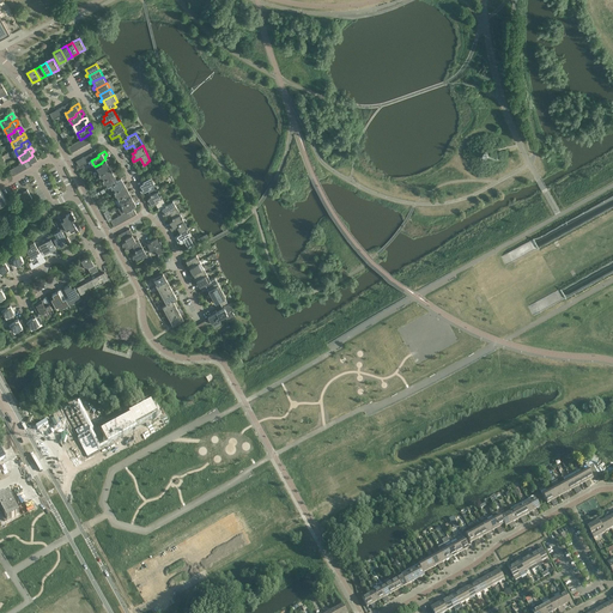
[(109,167),(108,163),(110,162),(108,158),(105,159),(102,162),(102,163),(95,167),(98,174),(105,170),(105,169),(109,167)]
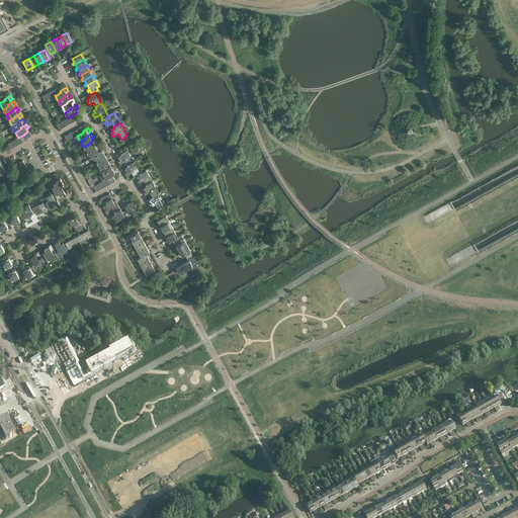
[(95,146),(94,144),(96,143),(94,139),(92,141),(89,143),(89,144),(83,147),(87,153),(92,150),(92,148),(95,146)]
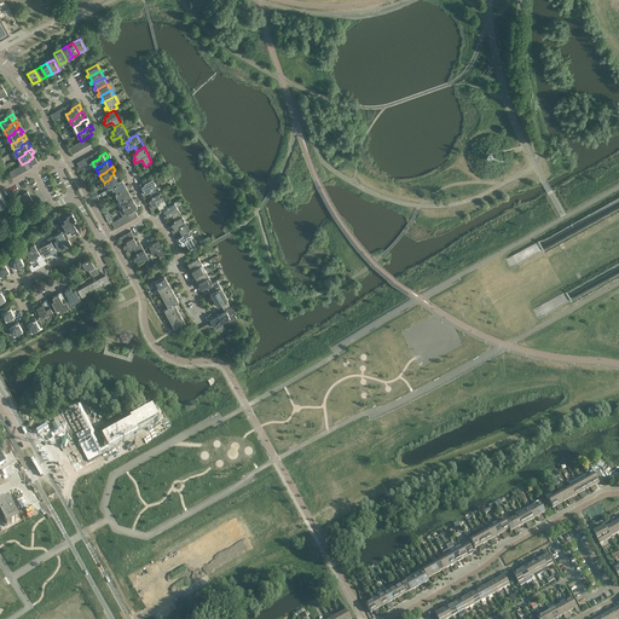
[(119,181),(116,179),(119,177),(117,173),(114,174),(110,177),(110,179),(104,183),(108,190),(111,187),(115,185),(114,184),(119,181)]
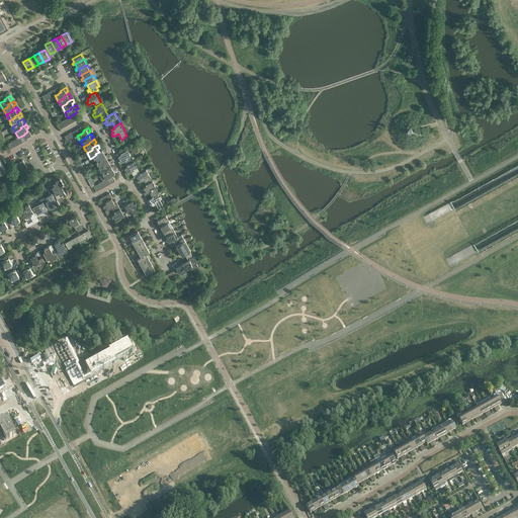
[(105,156),(104,154),(106,152),(104,149),(99,152),(95,154),(96,155),(93,157),(96,162),(102,159),(102,158),(105,156)]
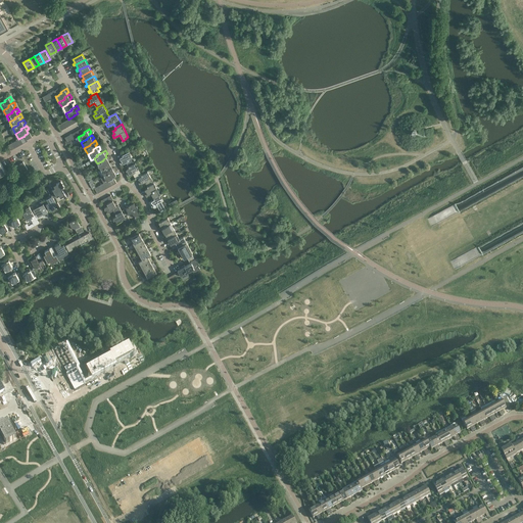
[(135,162),(129,151),(122,154),(123,156),(120,157),(122,160),(119,161),(121,164),(127,161),(129,165),(135,162)]
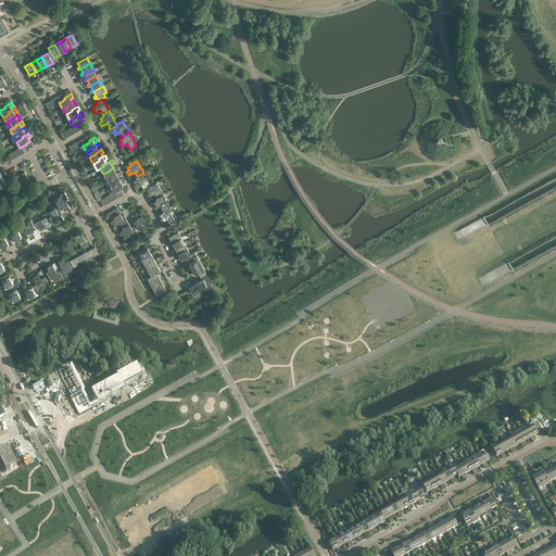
[(116,174),(115,171),(117,169),(115,166),(113,167),(110,169),(110,171),(103,174),(108,180),(113,177),(113,176),(116,174)]
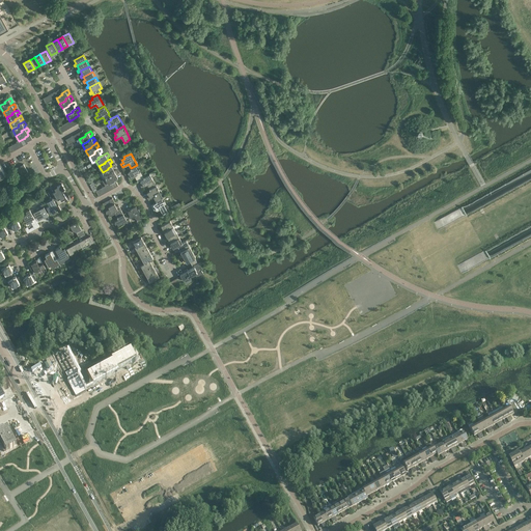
[(28,172),(24,164),(20,166),(17,168),(21,175),(28,172)]
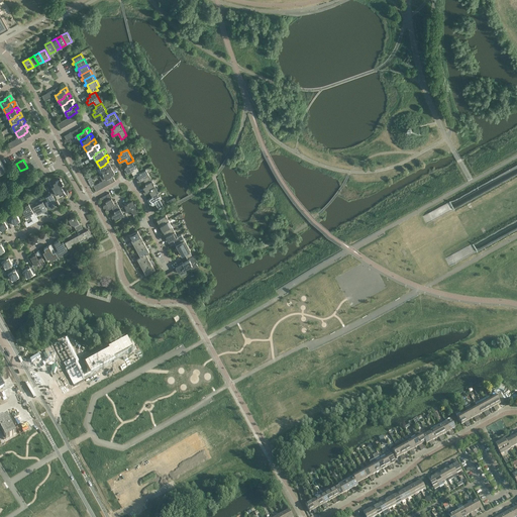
[(111,167),(110,165),(112,164),(110,160),(108,162),(105,164),(105,165),(100,168),(103,174),(108,170),(108,169),(111,167)]
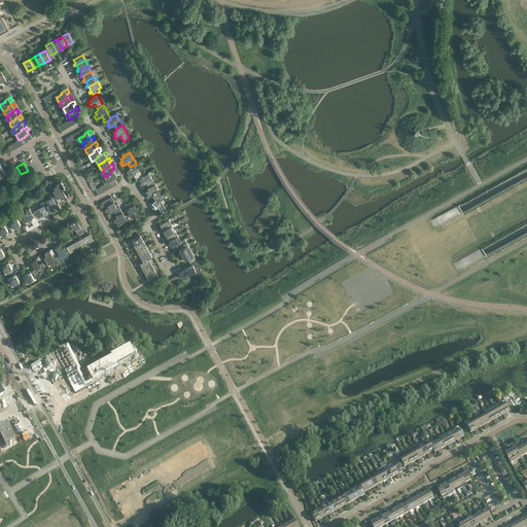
[(143,177),(143,176),(136,164),(130,167),(129,167),(130,169),(127,170),(129,173),(127,175),(129,178),(134,175),(136,178),(136,179),(137,181),(140,179),(143,177)]
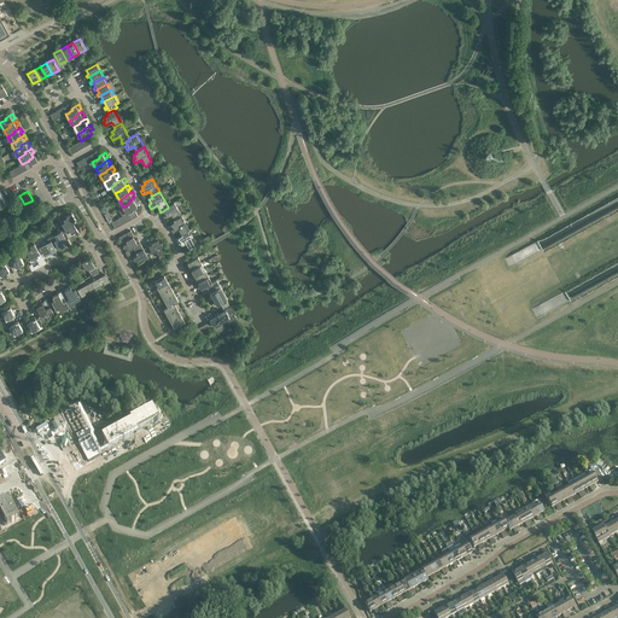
[(138,207),(135,204),(138,202),(136,198),(133,199),(129,202),(129,203),(123,208),(127,214),(128,214),(130,211),(134,210),(133,209),(138,207)]
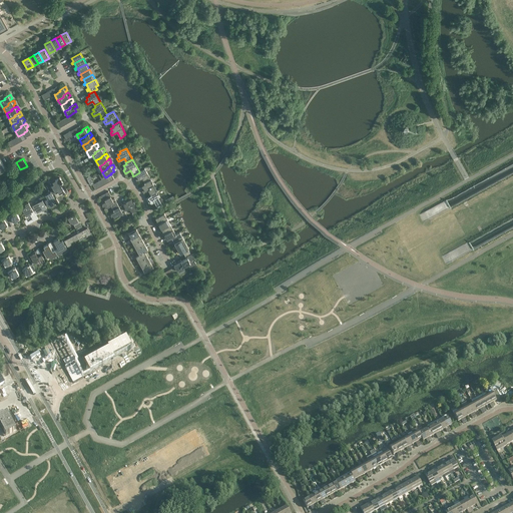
[(150,178),(144,167),(139,171),(139,172),(136,174),(137,177),(135,178),(136,181),(142,178),(144,182),(150,178)]
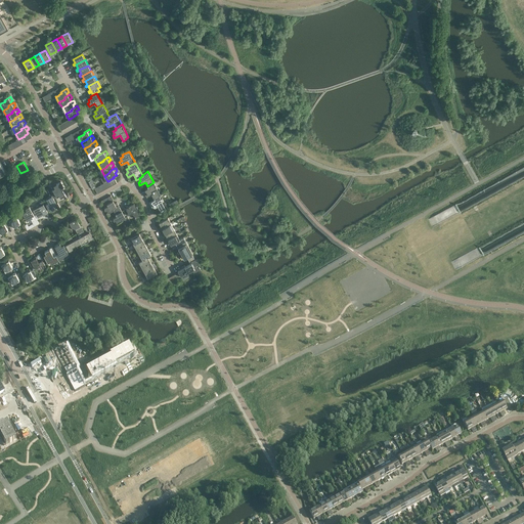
[(63,191),(61,188),(63,186),(61,181),(53,185),(55,188),(52,189),(54,191),(52,192),(53,194),(54,198),(55,198),(59,195),(60,198),(62,197),(64,199),(67,198),(64,192),(63,191)]
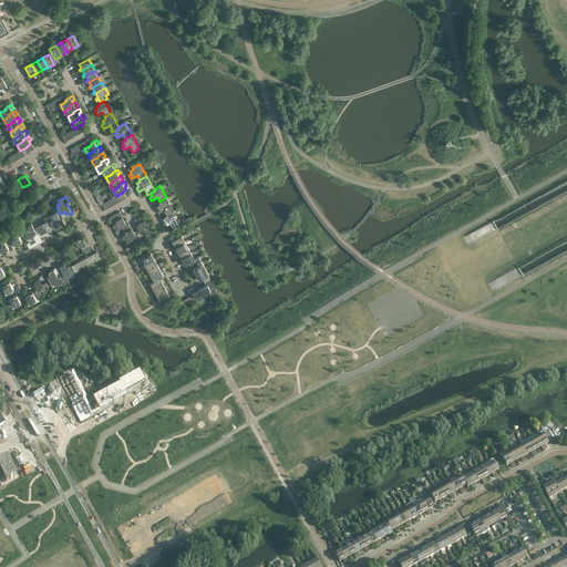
[(174,210),(166,197),(160,202),(161,204),(157,205),(158,208),(156,209),(158,213),(165,209),(167,214),(174,210)]
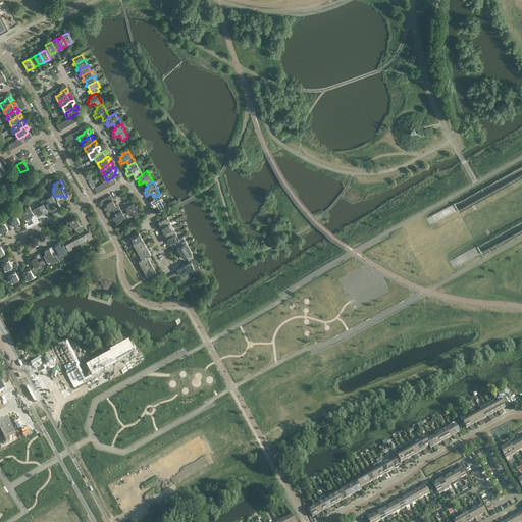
[(56,203),(53,198),(54,197),(53,194),(46,198),(48,202),(46,203),(50,210),(55,208),(54,206),(56,206),(57,209),(60,207),(57,202),(56,203)]
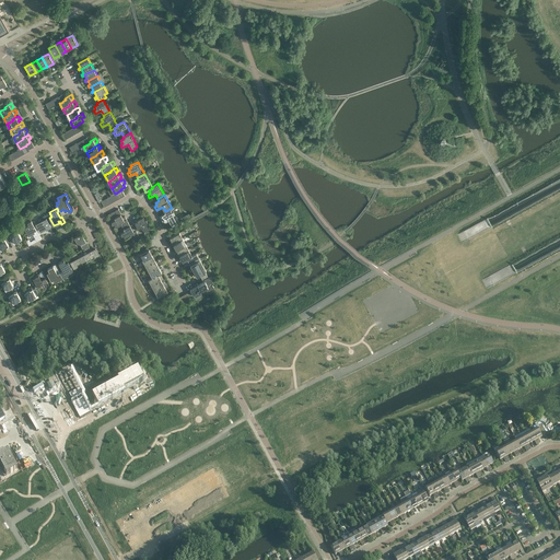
[(178,221),(172,208),(165,211),(164,211),(165,213),(162,216),(164,219),(161,220),(163,223),(170,220),(172,224),(173,226),(176,224),(176,223),(178,221)]
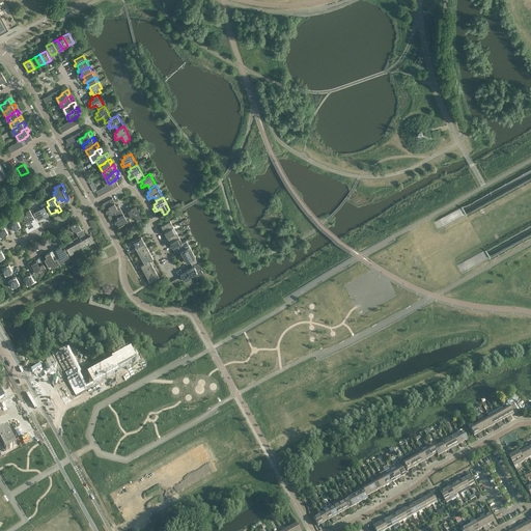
[(123,214),(118,205),(116,206),(114,203),(113,204),(110,206),(108,207),(109,208),(106,211),(109,216),(114,214),(113,213),(114,212),(117,217),(123,214)]
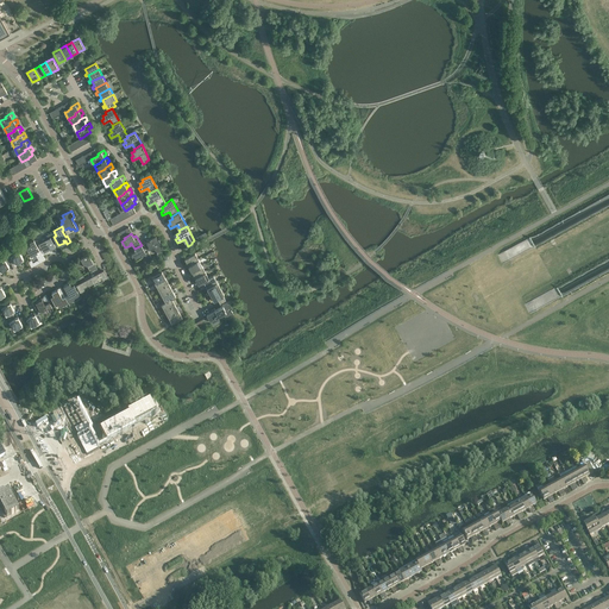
[(56,246),(49,234),(46,236),(48,238),(43,240),(42,238),(37,240),(39,244),(37,245),(38,248),(42,246),(44,252),(50,249),(50,250),(56,246)]
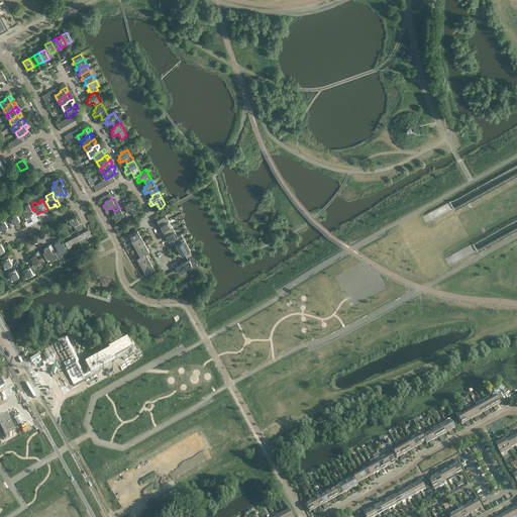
[(139,211),(136,207),(137,207),(133,199),(126,203),(127,204),(122,207),(123,210),(125,213),(131,210),(133,214),(132,214),(133,216),(137,214),(137,213),(139,211)]
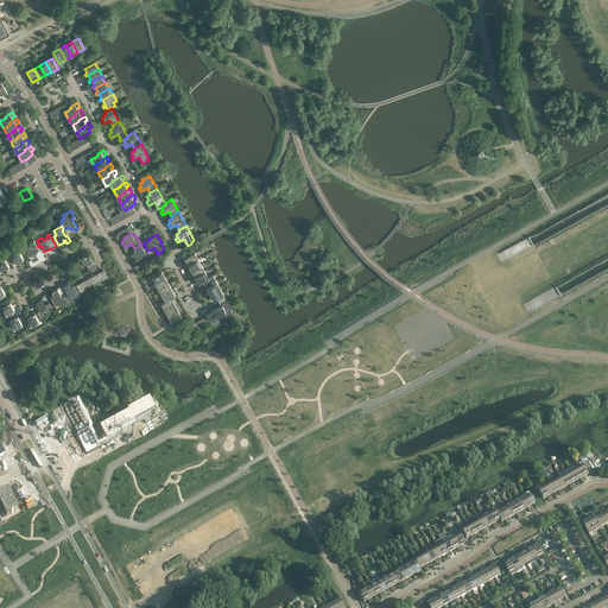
[(534,246),(530,238),(496,255),(501,264),(518,254),(534,246)]
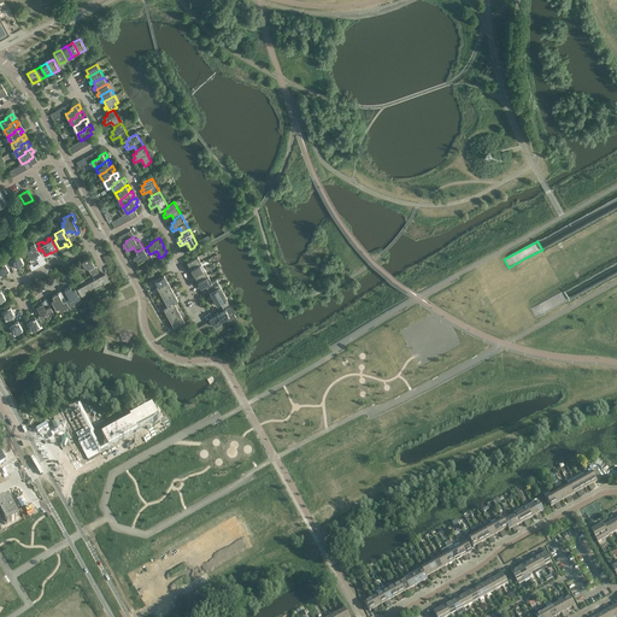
[(40,253),(39,251),(37,248),(35,244),(30,246),(31,248),(27,251),(31,260),(36,258),(39,263),(36,265),(34,266),(33,264),(29,265),(33,271),(46,263),(40,253)]
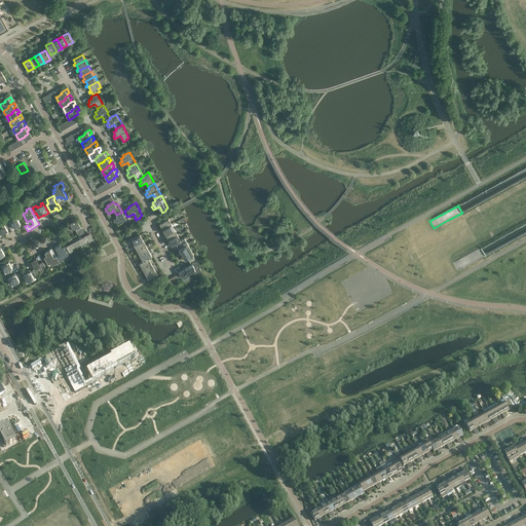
[(132,223),(127,217),(125,214),(123,215),(122,212),(116,215),(117,217),(113,219),(116,224),(121,222),(121,221),(122,220),(125,225),(124,225),(125,227),(129,225),(128,224),(132,223)]
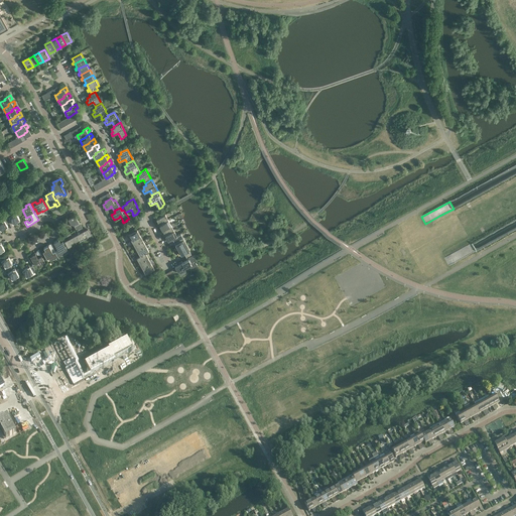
[(20,220),(18,216),(18,215),(18,214),(17,213),(16,213),(15,213),(14,213),(13,213),(13,214),(13,215),(9,217),(8,215),(6,217),(9,223),(12,221),(13,224),(15,223),(20,220)]
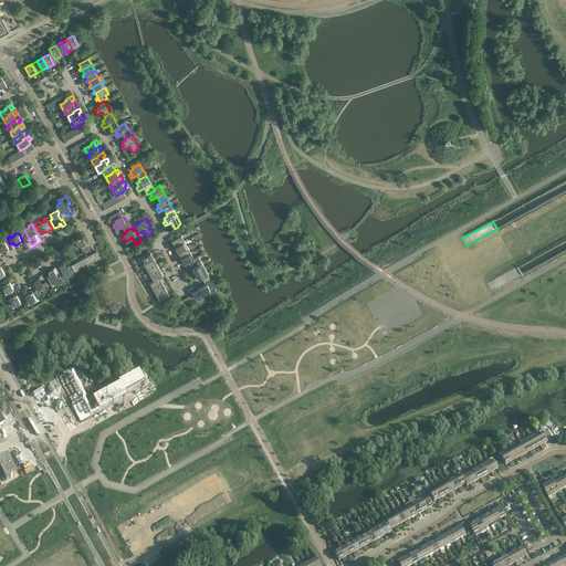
[(90,249),(86,243),(83,236),(73,241),(75,247),(79,245),(81,247),(84,252),(90,249)]
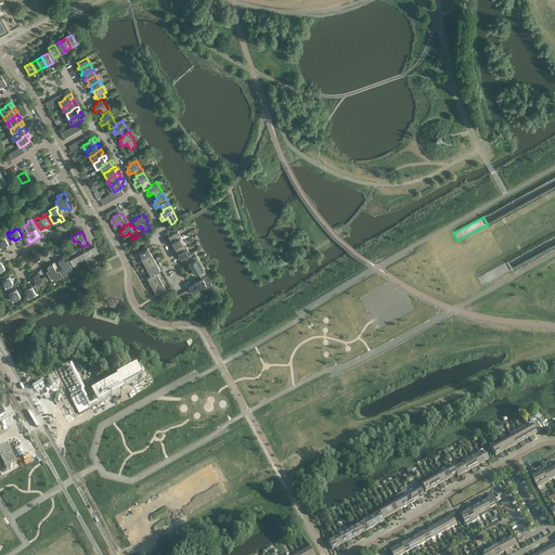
[(171,242),(181,236),(178,231),(168,236),(170,240),(168,241),(169,243),(171,242)]
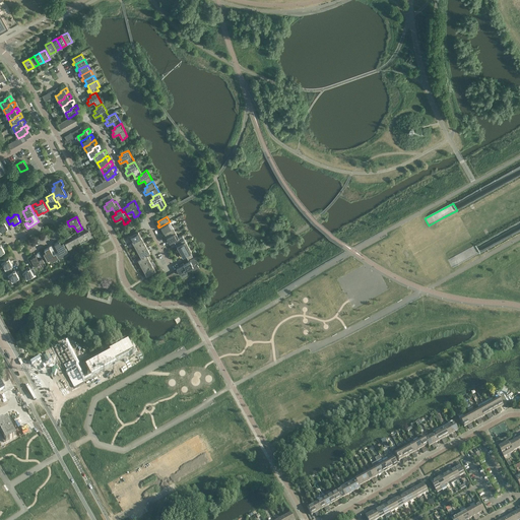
[(7,225),(9,224),(6,218),(3,219),(4,221),(0,223),(0,222),(0,230),(1,233),(8,229),(7,225)]
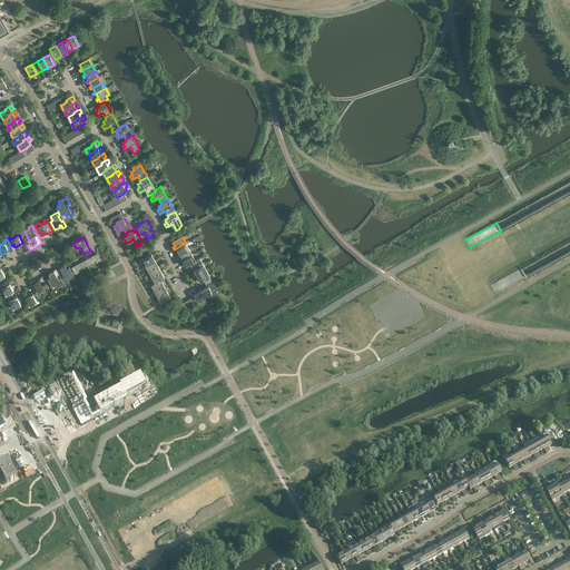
[(177,256),(179,254),(189,248),(186,243),(176,248),(178,252),(176,254),(177,256)]
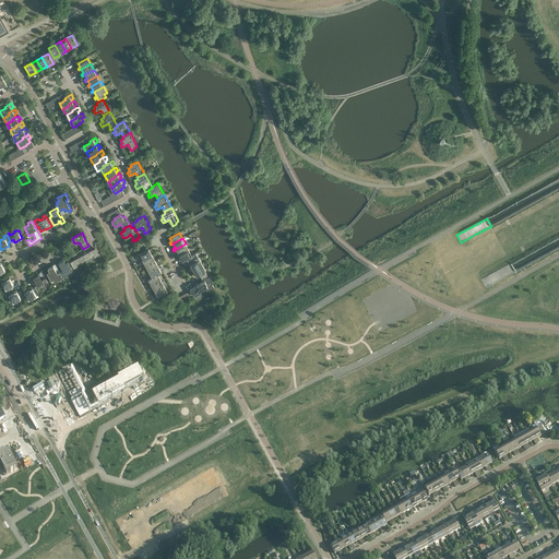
[(179,254),(189,250),(186,244),(176,249),(178,253),(176,254),(177,257),(179,254)]
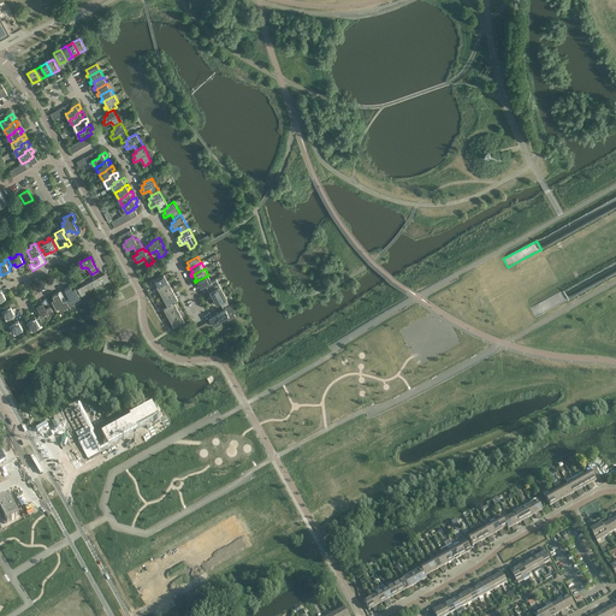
[(108,279),(105,273),(101,276),(98,271),(92,274),(89,276),(94,286),(95,289),(105,283),(105,282),(108,279)]
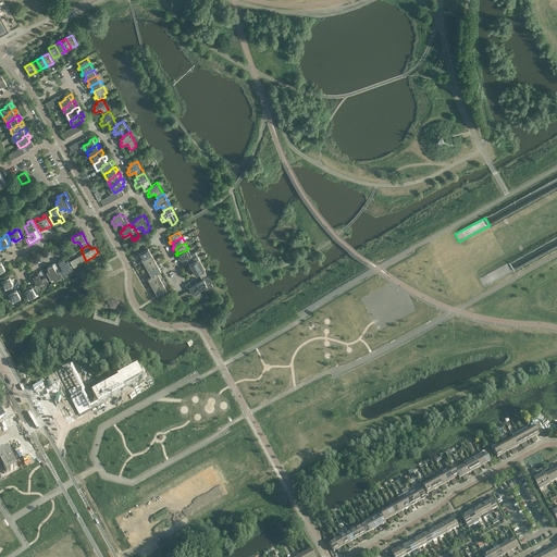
[(151,254),(149,250),(152,249),(151,247),(148,248),(138,254),(141,259),(151,254)]
